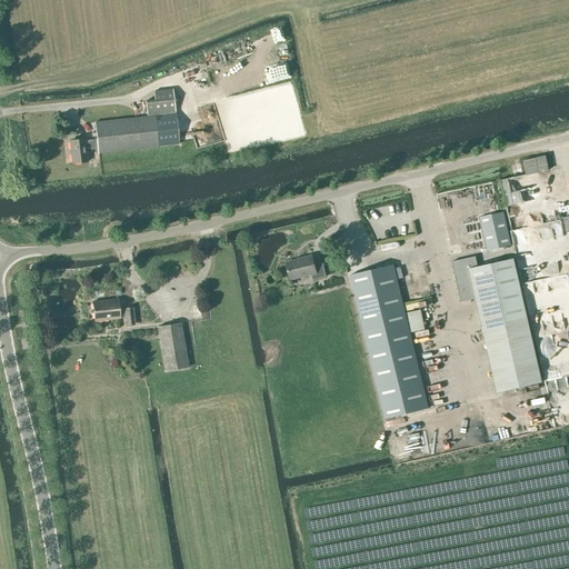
[(180,62),(167,67),(170,75),(183,69),(180,62)]
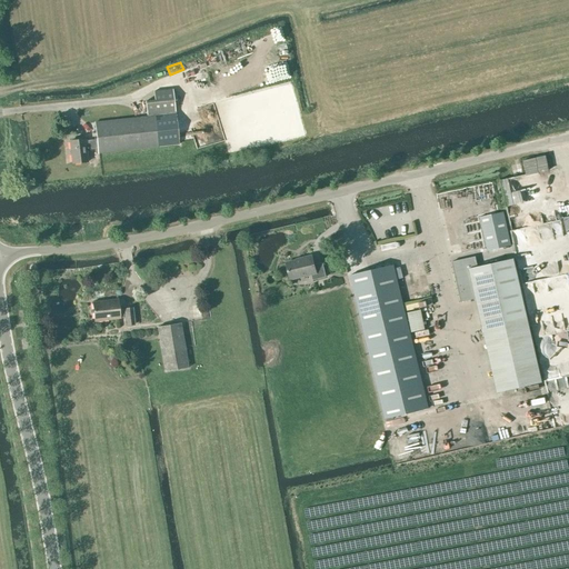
[(147,116),(176,112),(172,90),(153,92),(155,101),(145,102),(147,116)]
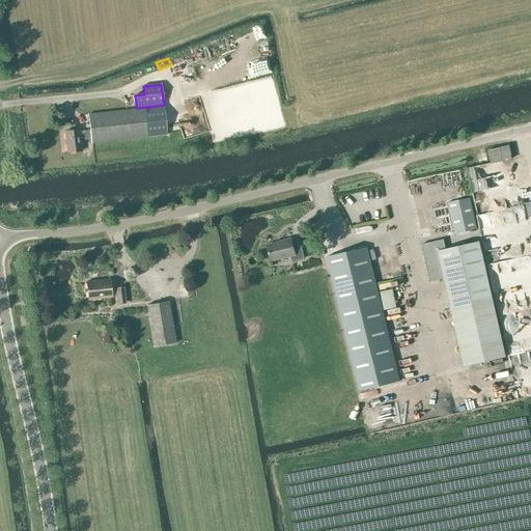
[(65,132),(67,152),(82,151),(81,140),(91,139),(91,143),(148,137),(145,109),(88,115),(90,131),(80,132),(80,131),(65,132)]
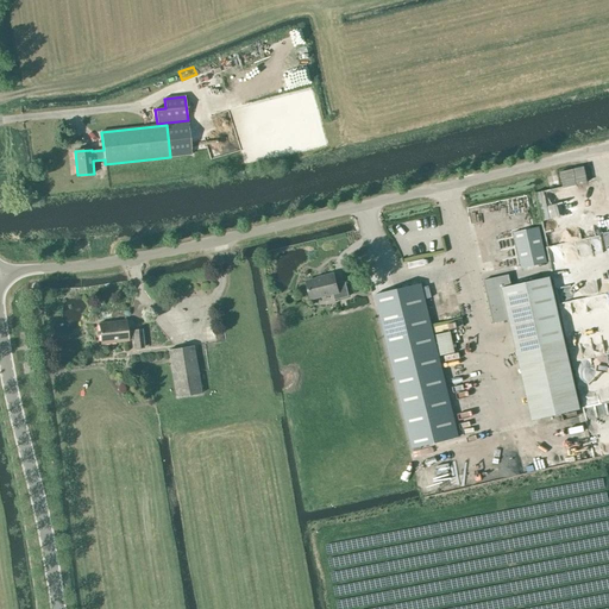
[(560,173),(564,189),(589,184),(585,168),(560,173)]
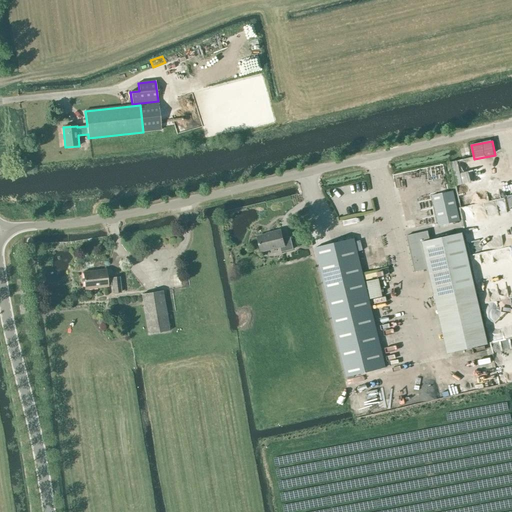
[(439,226),(459,221),(452,191),(432,196),(439,226)]
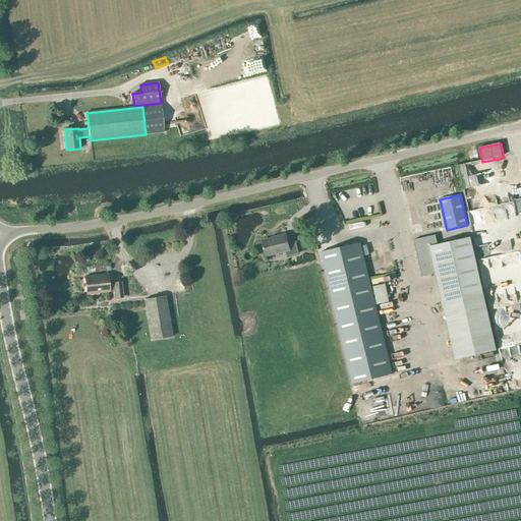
[(520,199),(506,204),(509,216),(520,213),(520,199)]
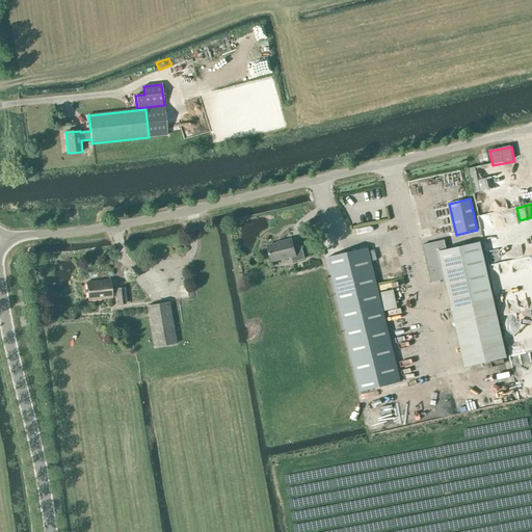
[(281,243),(268,246),(272,261),(291,257),(293,262),(304,259),(301,246),(294,248),(292,239),(281,242),(281,243)]
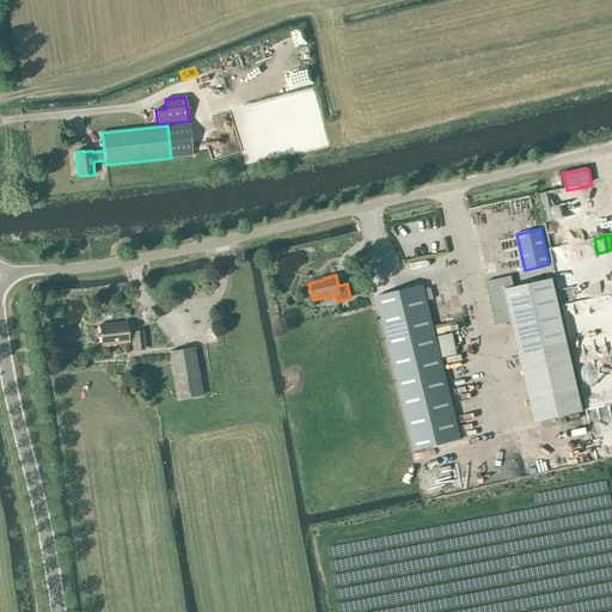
[(583,411),(552,277),(514,287),(512,276),(485,282),(496,325),(512,322),(534,422),(583,411)]
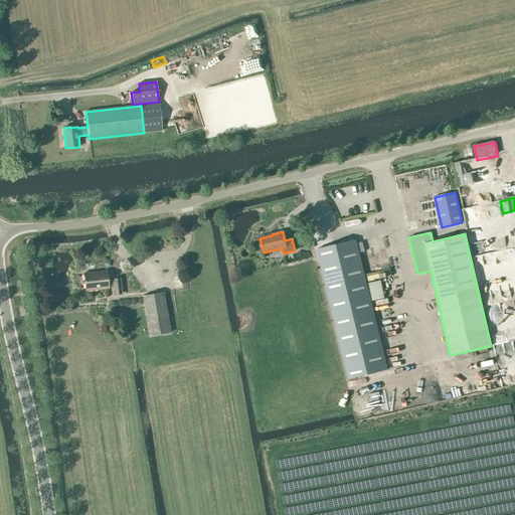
[(349,379),(388,369),(356,240),(317,249),(349,379)]
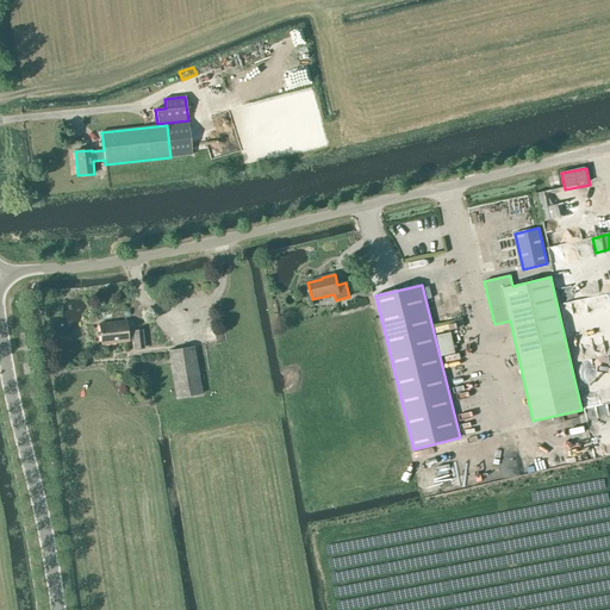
[(126,322),(99,324),(101,344),(135,341),(136,349),(144,348),(142,330),(134,331),(135,332),(128,334),(126,322)]
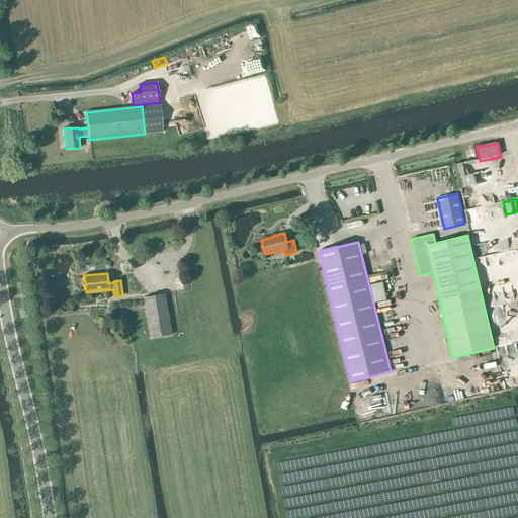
[(382,282),(370,284),(374,303),(386,300),(382,282)]
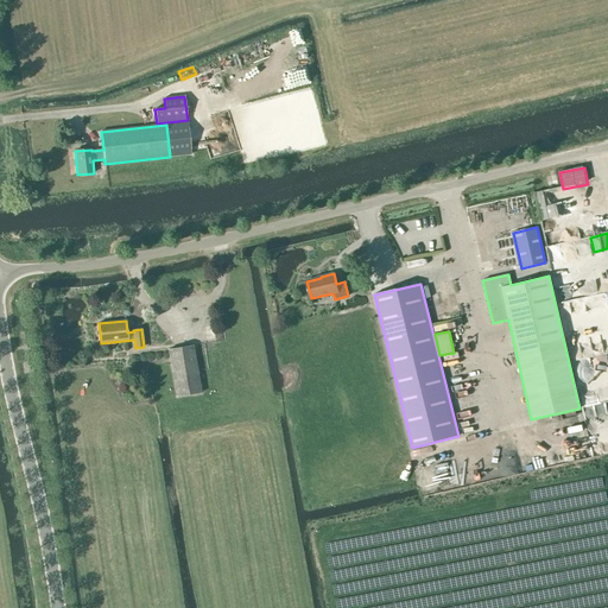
[(192,347),(168,352),(176,398),(201,393),(192,347)]
